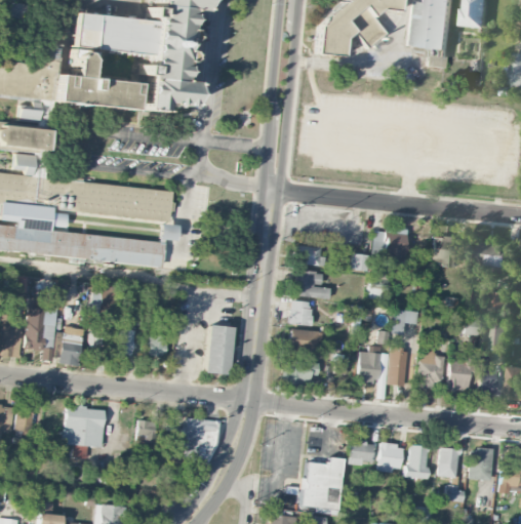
[(146,109),(150,73),(142,72),(143,64),(152,65),(153,54),(74,45),(78,12),(156,21),(157,14),(149,13),(150,5),(158,6),(158,0),(202,0),(201,9),(190,8),(188,28),(190,28),(193,32),(192,35),(189,38),(183,37),(182,48),(188,49),(190,52),(190,57),(187,59),(183,59),(181,79),(195,81),(192,106),(165,103),(164,111),(146,109)]
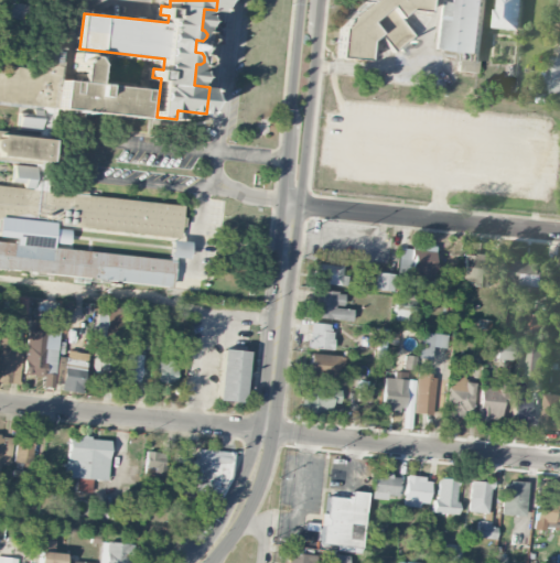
[(342,56),(344,26),(348,18),(369,0),(431,0),(431,11),(411,9),(401,18),(416,35),(397,50),(383,32),(372,40),(370,58),(342,56)]
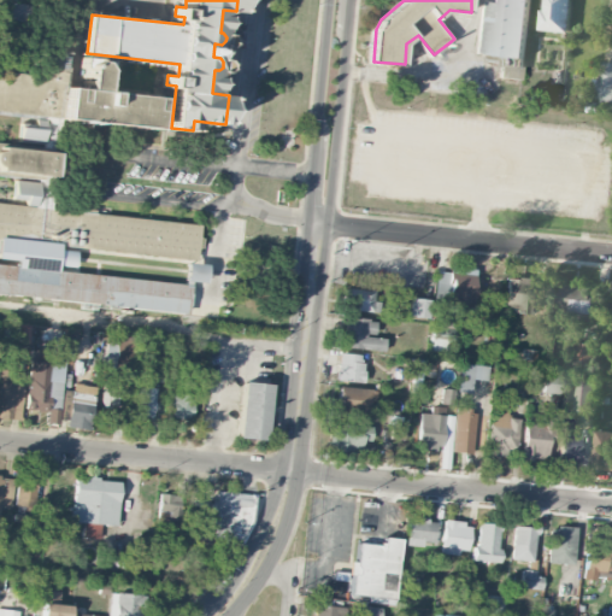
[(534,0),(528,59),(481,53),(487,1),(498,3),(498,0),(534,0)]
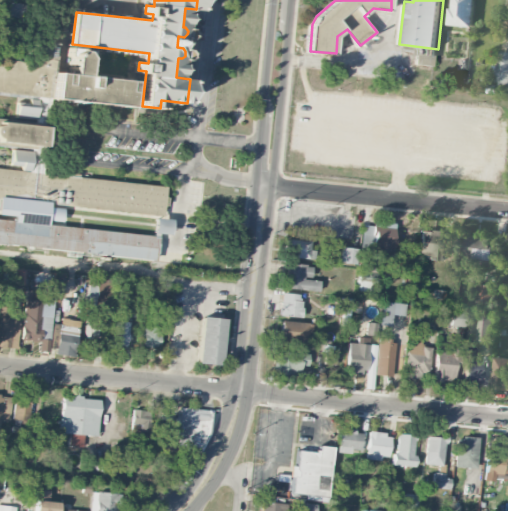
[(478,0),(476,28),(451,26),(453,8),(455,8),(456,0),(478,0)]
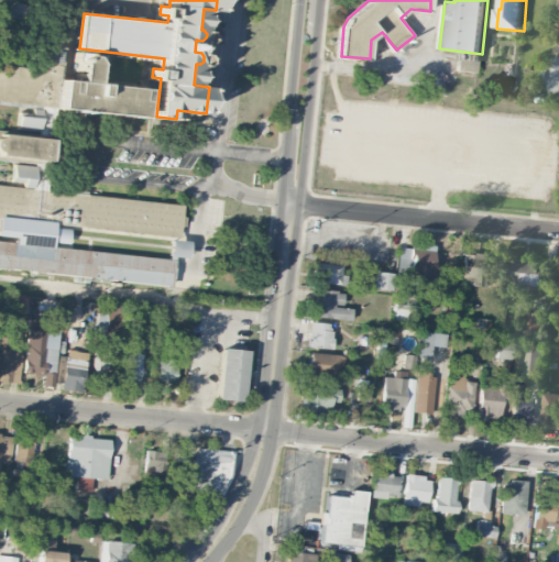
[(31,4),(14,3),(13,20),(30,20),(31,4)]
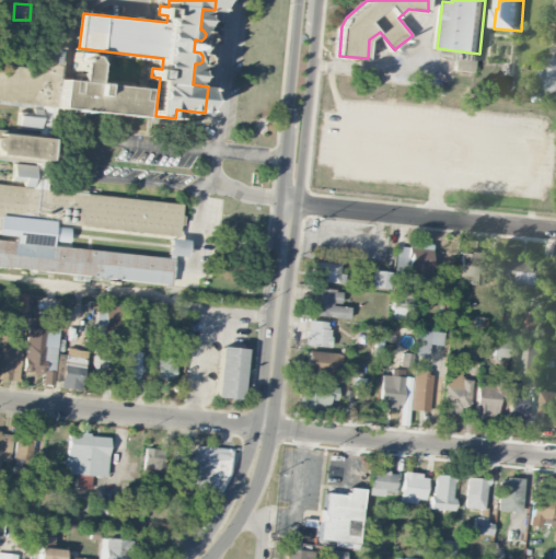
[(146,88),(143,115),(0,97),(0,66),(38,70),(41,45),(67,47),(64,79),(79,80),(81,61),(87,55),(93,55),(97,62),(95,82),(146,88)]
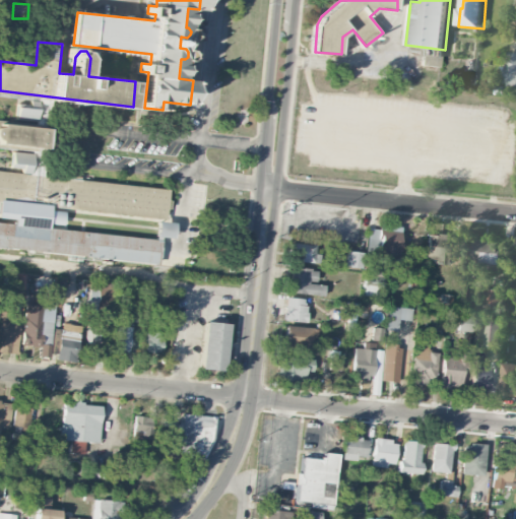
[(50,129),(0,125),(0,147),(49,150),(50,129)]
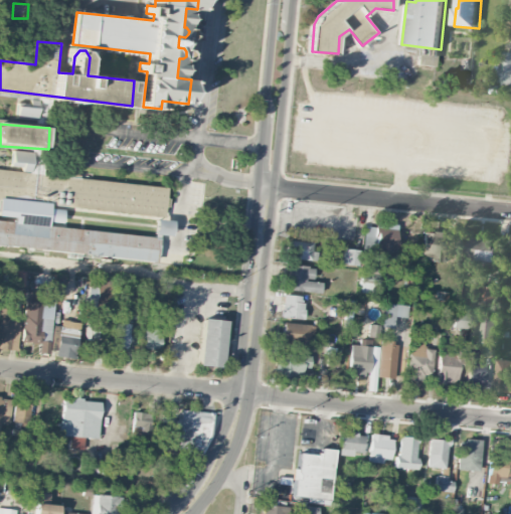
[(0,169),(170,187),(167,217),(0,199),(0,169)]
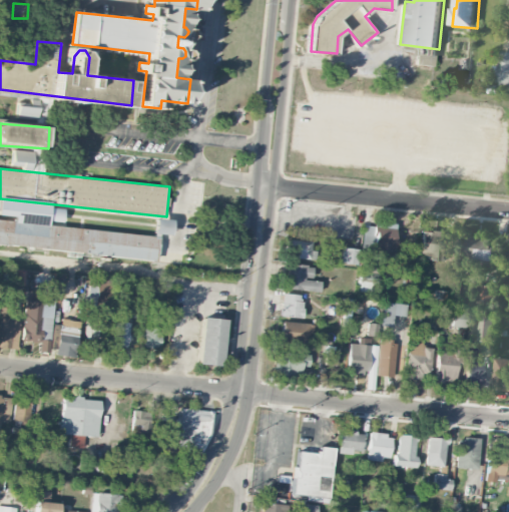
[(0,243),(0,219),(156,236),(156,238),(161,238),(158,262),(0,243)]
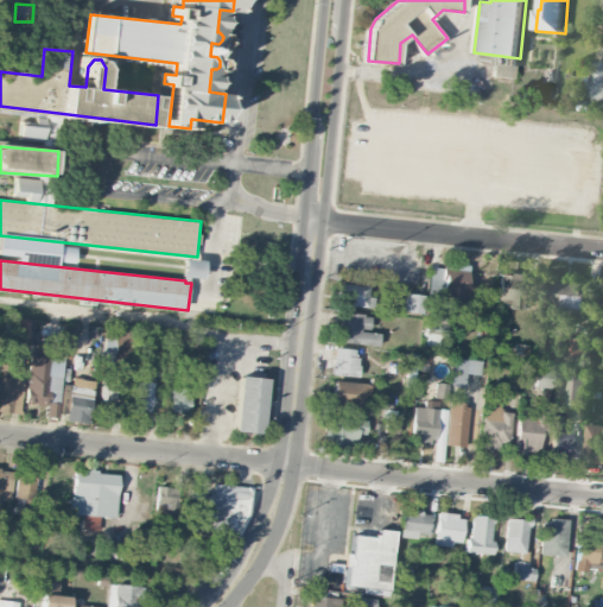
[(186,279),(205,279),(207,261),(188,260),(186,279)]
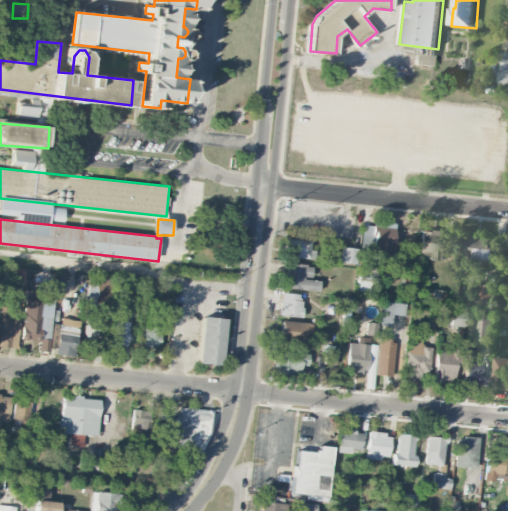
[(397,223),(375,223),(374,254),(396,255),(397,223)]
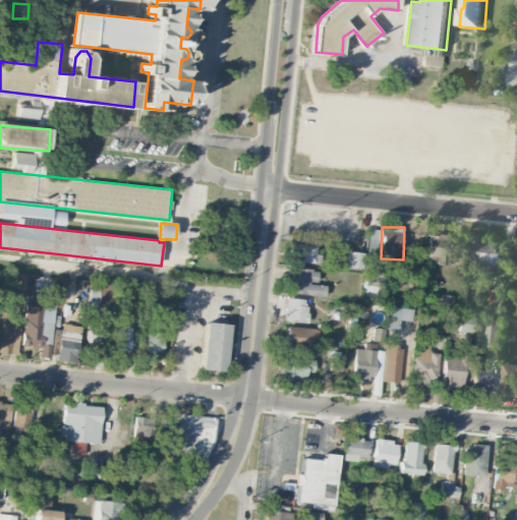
[(456,237),(432,235),(431,257),(442,258),(441,266),(455,267),(456,237)]
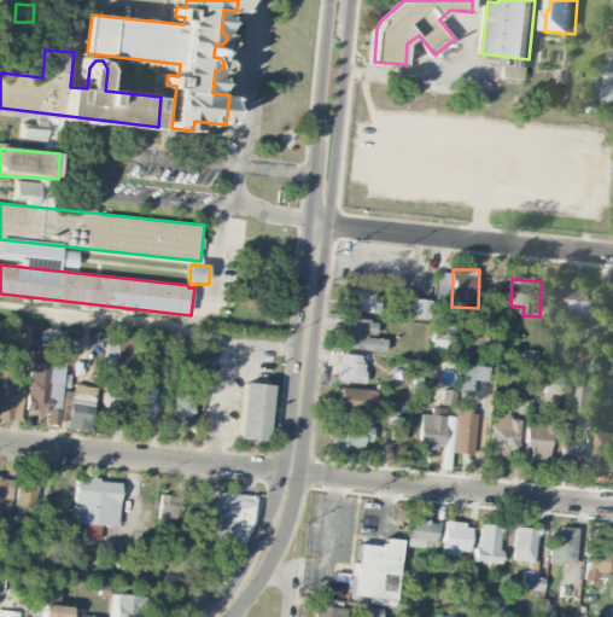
[(565,326),(600,327),(601,289),(566,287),(565,326)]
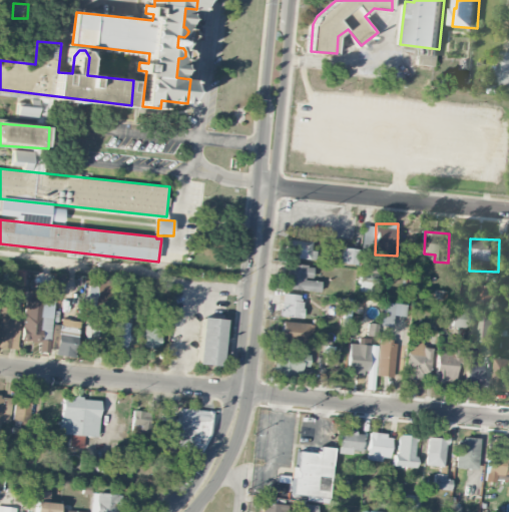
[(318,261),(319,251),(314,250),(314,241),(290,240),(289,260),(318,261)]
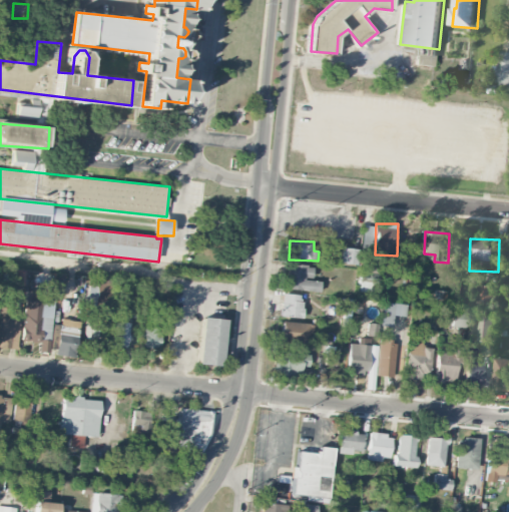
[(345,264),(360,266),(362,250),(347,248),(345,264)]
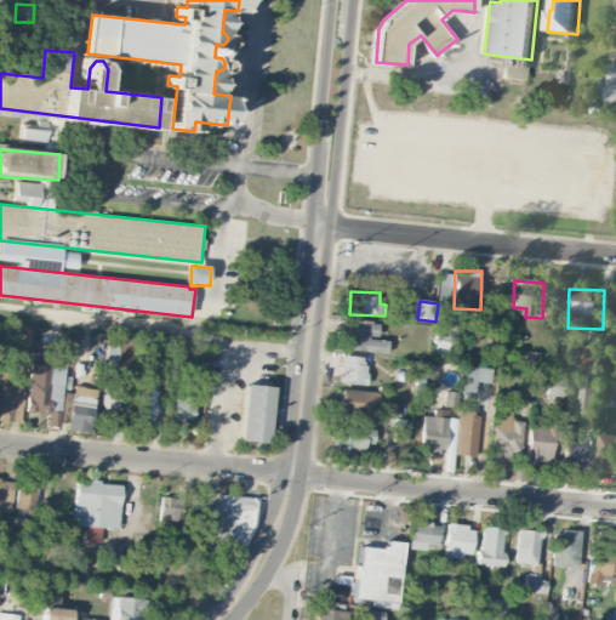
[(391,354),(392,341),(381,340),(382,323),(352,320),(349,352),(391,354)]
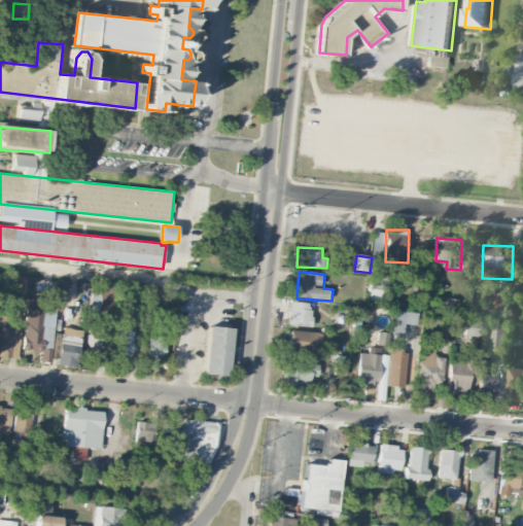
[(372,300),(386,301),(387,292),(391,292),(392,277),(374,276),(372,300)]
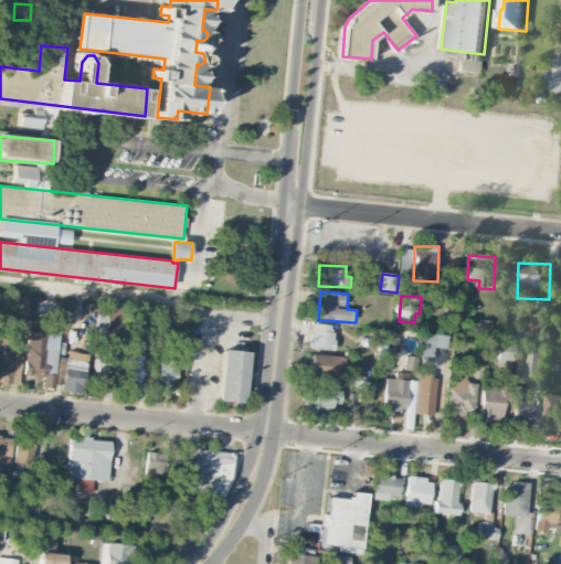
[(101,337),(107,337),(107,348),(124,349),(125,327),(110,326),(112,310),(102,310),(101,337)]
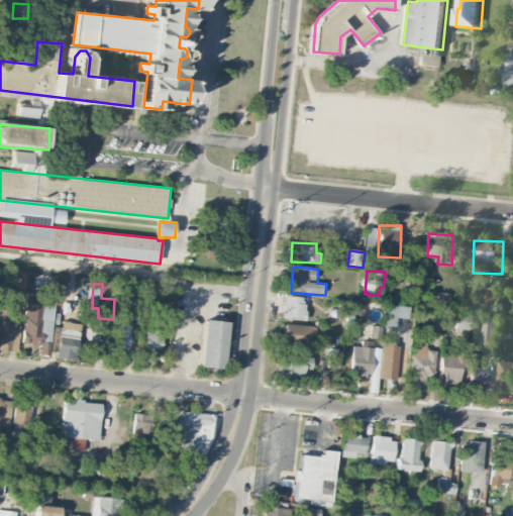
[(308,299),(289,297),(286,320),(306,322),(308,299)]
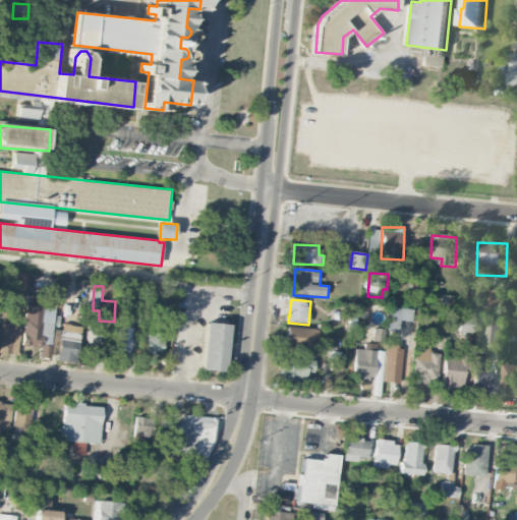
[(25,303),(15,302),(15,321),(25,321),(25,303)]
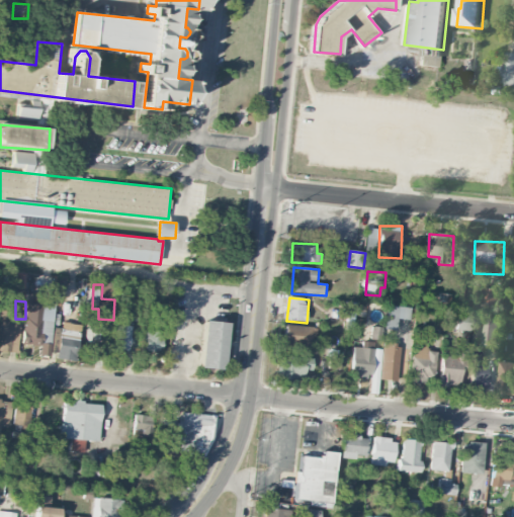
[(53,357),(56,304),(27,303),(25,345),(43,346),(43,356),(53,357)]
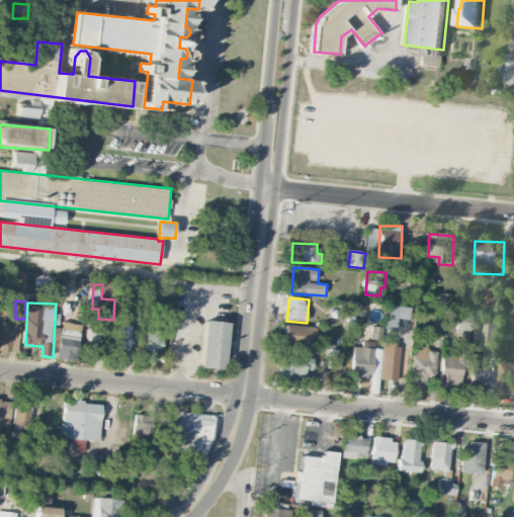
[(413,320),(413,308),(389,307),(389,330),(400,331),(400,320),(413,320)]
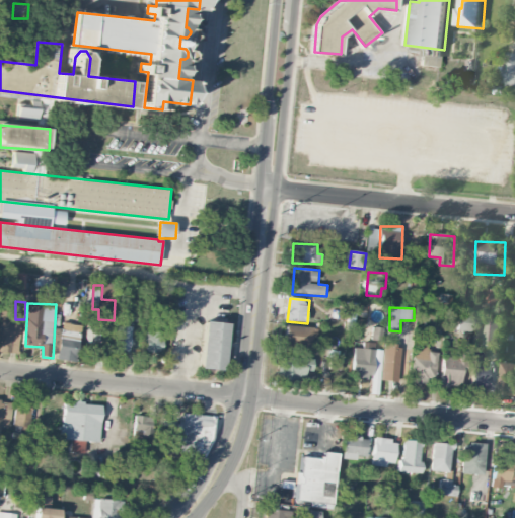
[(22,323),(8,322),(9,312),(0,311),(0,353),(21,354),(22,323)]
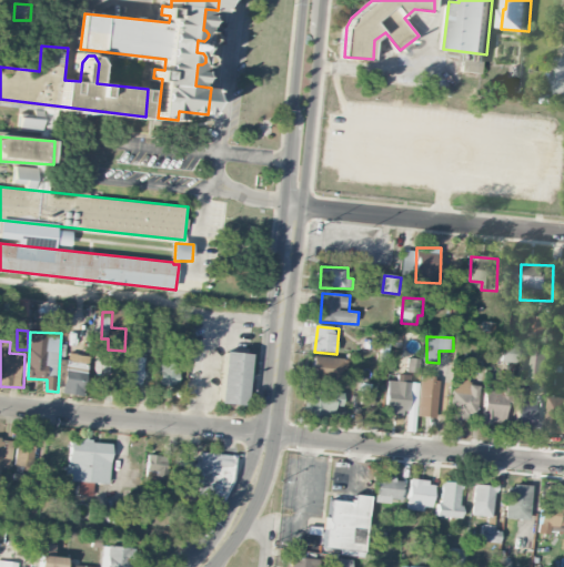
[(145,384),(147,356),(141,356),(141,341),(129,341),(127,390),(136,390),(136,384),(145,384)]
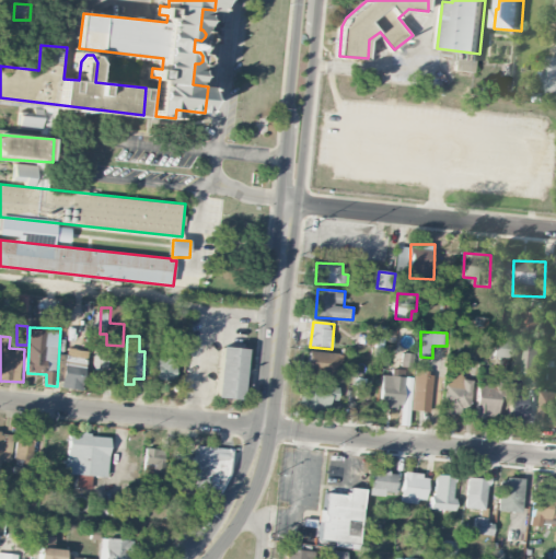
[(496,358),(516,358),(516,340),(497,340),(496,358)]
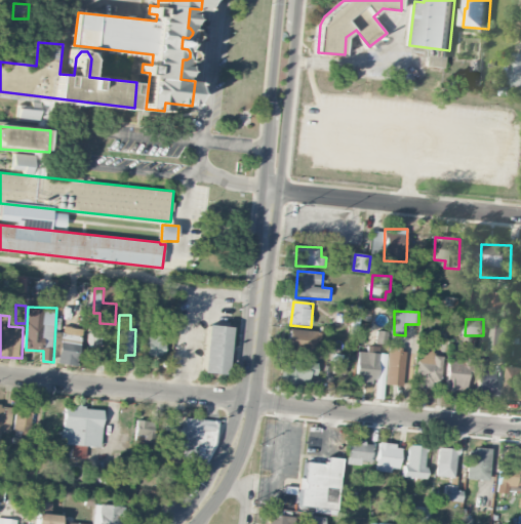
[(493,351),(508,352),(511,326),(496,324),(493,351)]
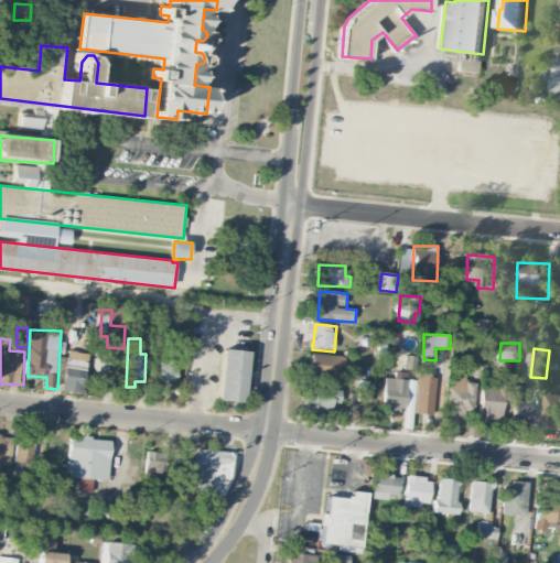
[(251,353),(226,349),(221,401),(247,403),(251,353)]
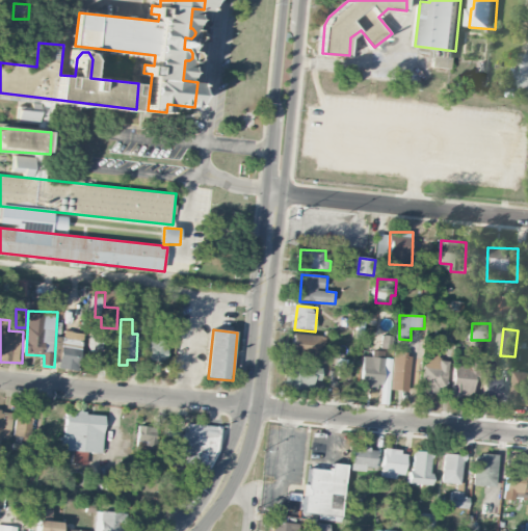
[(60,368),(78,372),(86,336),(68,333),(60,368)]
